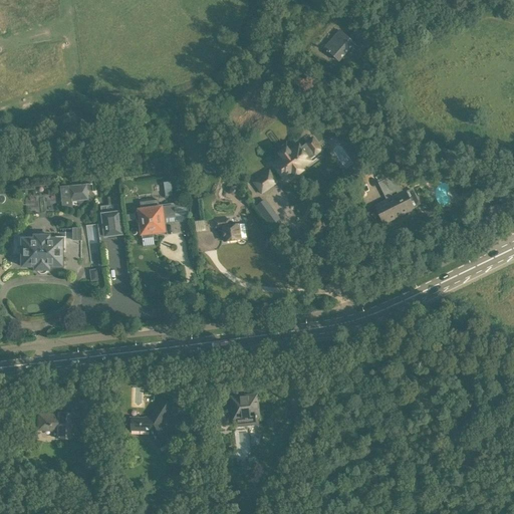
[(370,33),(361,25),(357,29),(366,37),(370,33)]
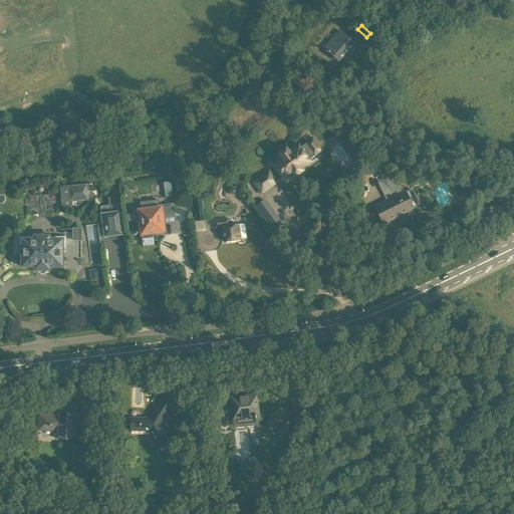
[(324,48),(339,61),(354,44),(360,49),(363,45),(356,39),(353,43),(339,30),(324,48)]
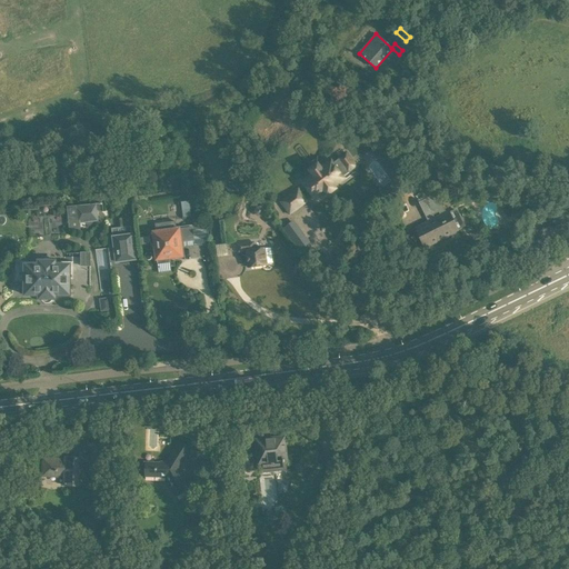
[(393,158),(388,150),(381,156),(395,175),(405,168),(403,167),(409,163),(403,157),(401,159),(398,155),(393,158)]
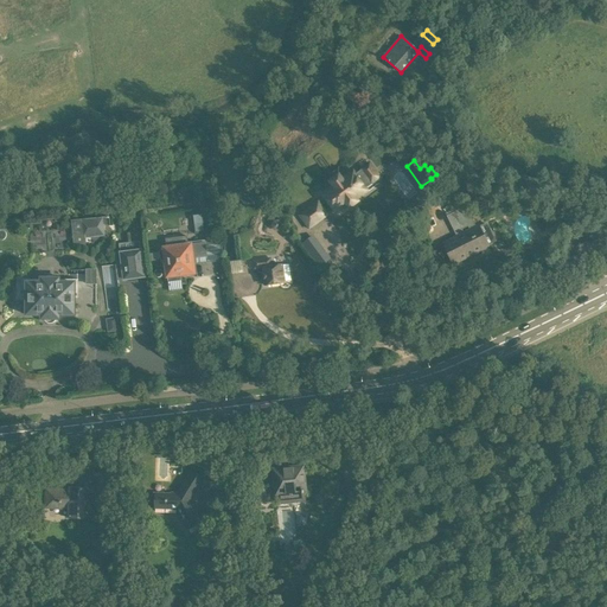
[(358,190),(365,185),(359,177),(343,187),(339,183),(330,189),(333,193),(319,203),(324,212),(331,208),(334,211),(337,210),(345,222),(355,215),(350,208),(355,204),(351,199),(360,193),(358,190)]
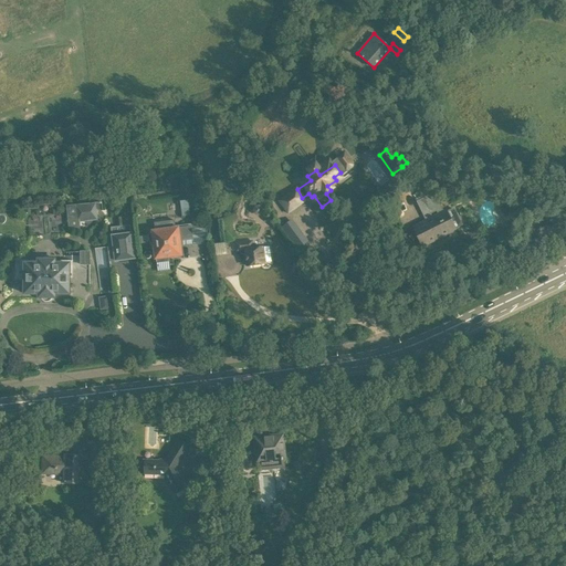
[(295,190),(279,202),(286,213),(304,201),(295,190)]
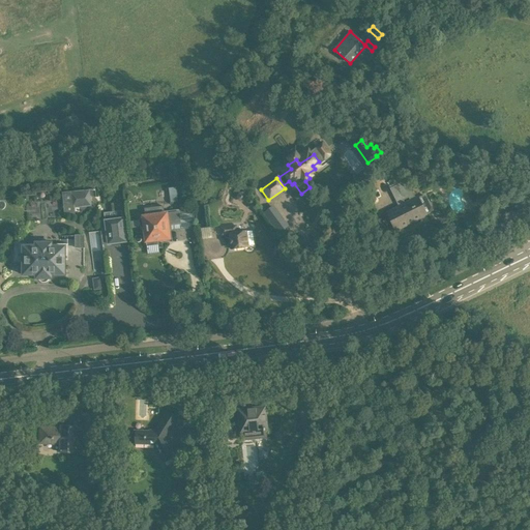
[(411,188),(410,188),(407,181),(403,184),(406,192),(411,188)]
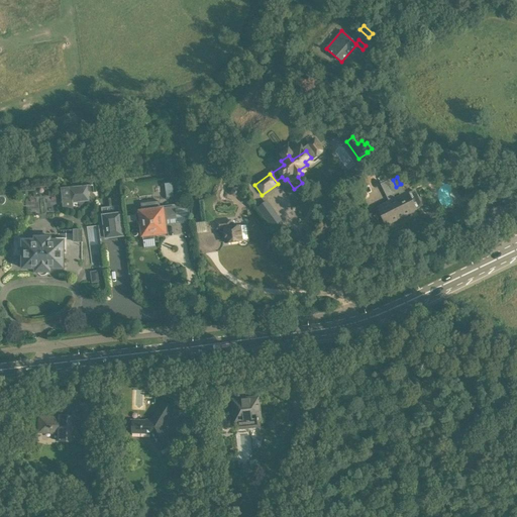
[(175,182),(167,182),(168,196),(175,196),(175,182)]
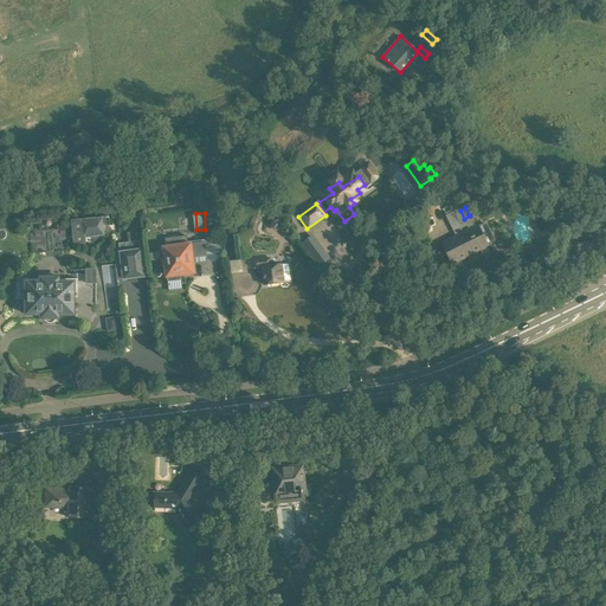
[(81,220),(82,238),(104,237),(103,219),(81,220)]
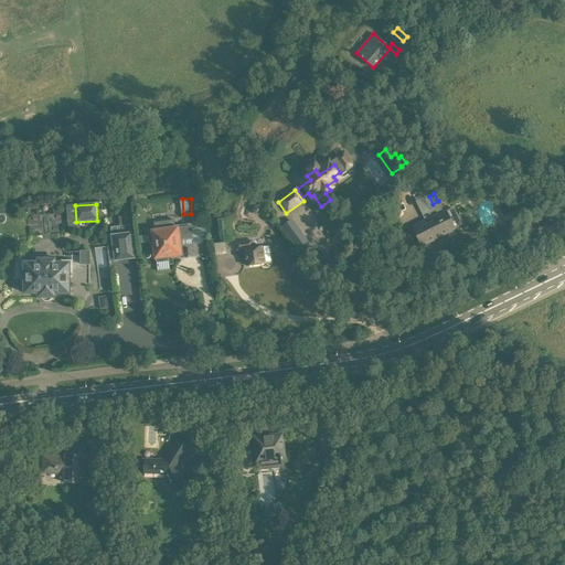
[(246,215),(257,220),(262,208),(251,204),(246,215)]
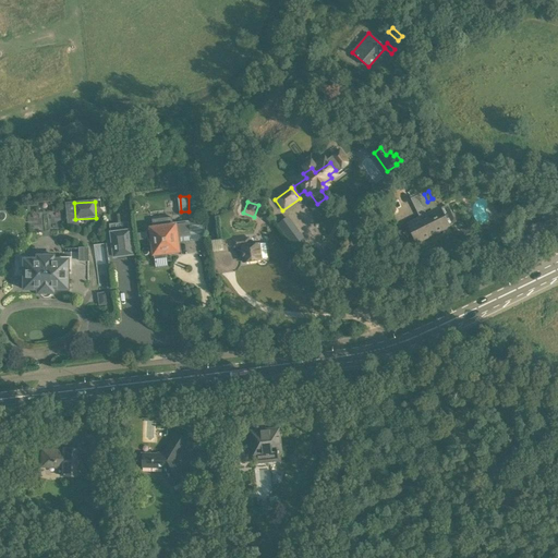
[(449,227),(439,208),(407,225),(416,244),(449,227)]
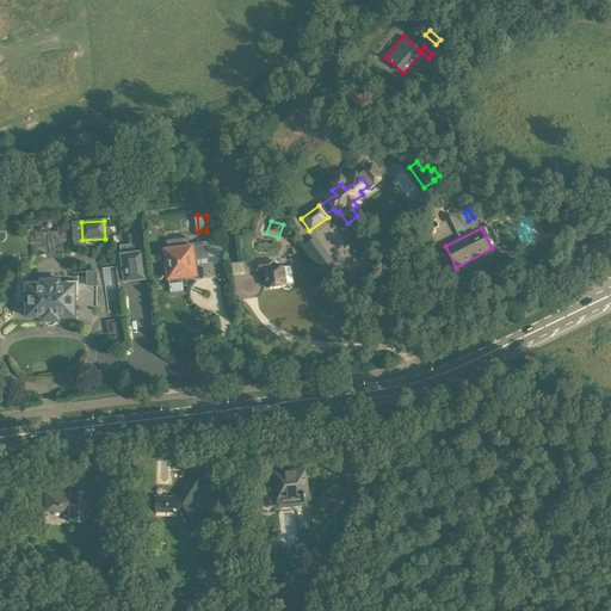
[(306,245),(302,247),(308,255),(321,246),(314,238),(306,245)]
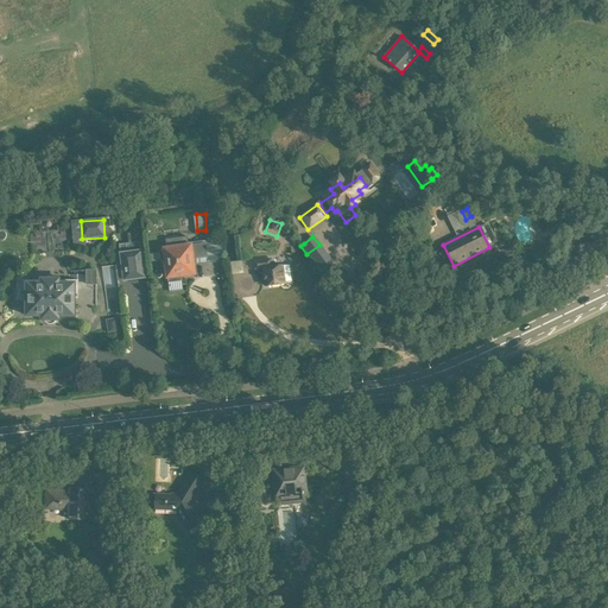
[(223,241),(225,253),(235,252),(233,240),(223,241)]
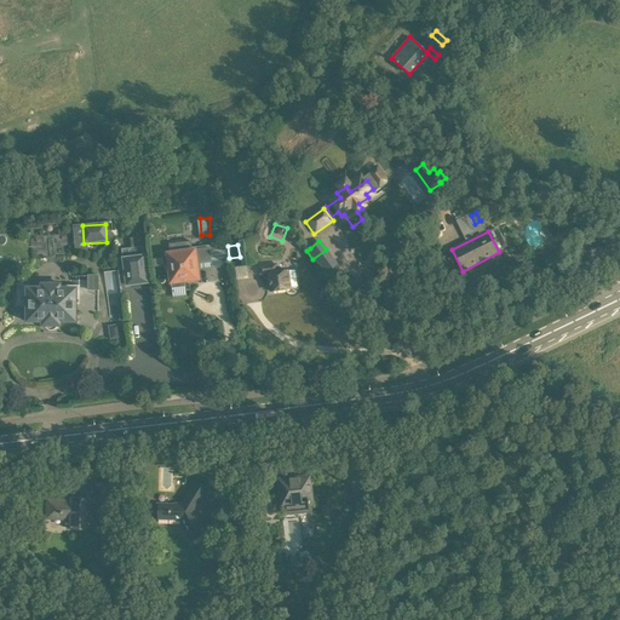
[(142,246),(121,248),(126,288),(145,286),(142,246)]
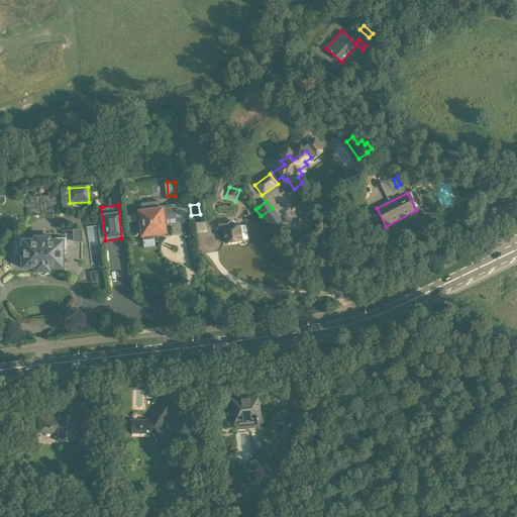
[(176,218),(175,206),(161,207),(161,210),(139,212),(140,212),(137,213),(135,215),(136,221),(138,223),(141,223),(143,238),(142,238),(143,248),(156,247),(153,237),(153,233),(165,232),(164,225),(176,224),(176,218)]
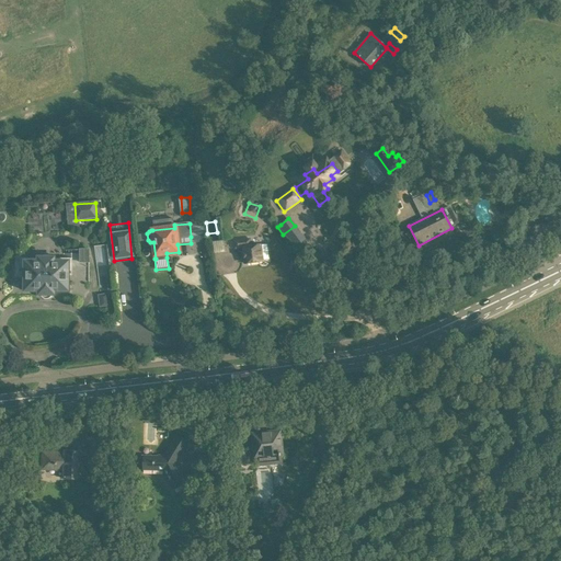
[(235,241),(236,248),(243,247),(244,263),(268,261),(266,247),(260,247),(250,248),(249,240),(235,241)]
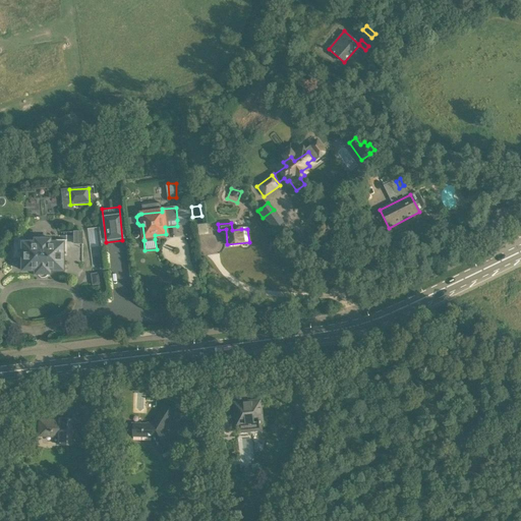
[(75,231),(75,242),(83,242),(83,231),(75,231)]
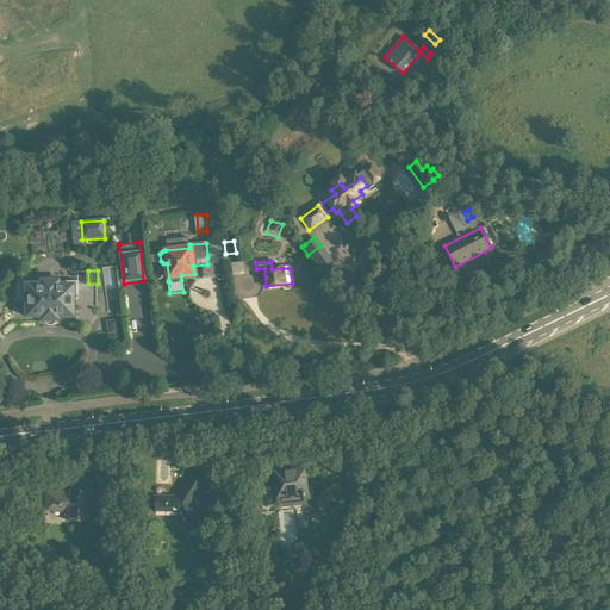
[(42,316),(42,319),(58,319),(58,316),(74,316),(74,281),(57,281),(56,280),(55,279),(54,278),(53,278),(51,278),(50,278),(49,278),(48,278),(47,278),(45,279),(44,279),(44,280),(43,281),(26,281),(26,316),(42,316)]
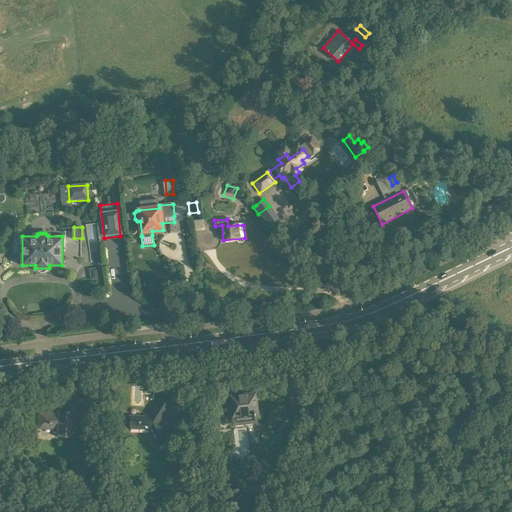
[(100,280),(99,269),(90,270),(91,281),(100,280)]
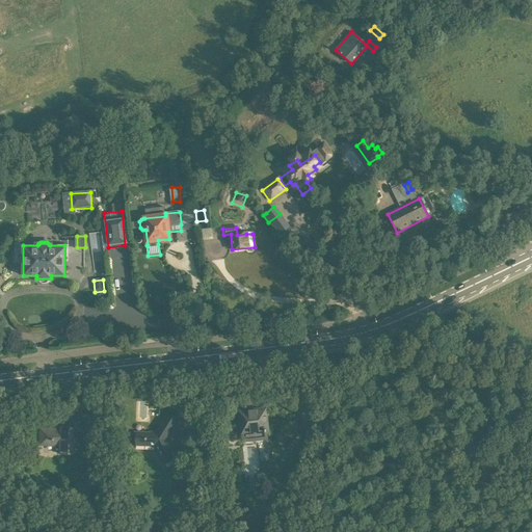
[(227,402),(225,389),(213,390),(214,403),(227,402)]
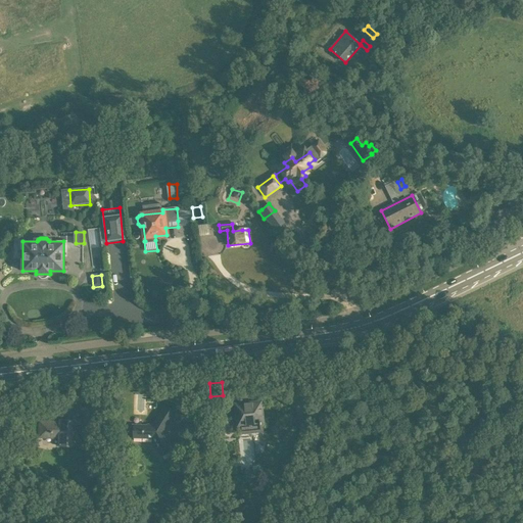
[(123,409),(123,402),(124,397),(113,397),(112,401),(112,409),(123,409)]
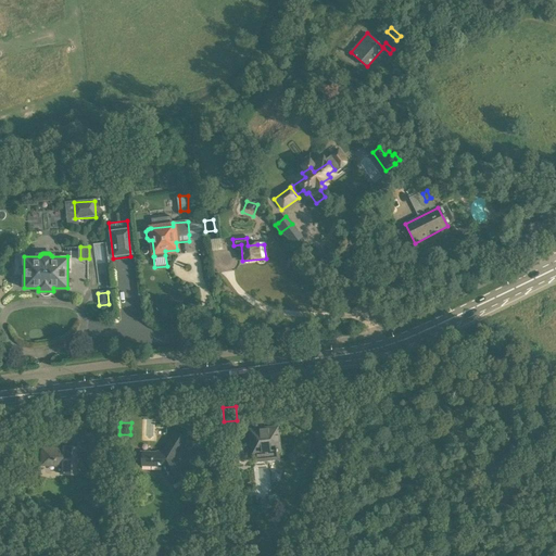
[(276,451),(278,450),(276,428),(251,431),(253,453),(255,453),(256,460),(277,458),(276,451)]
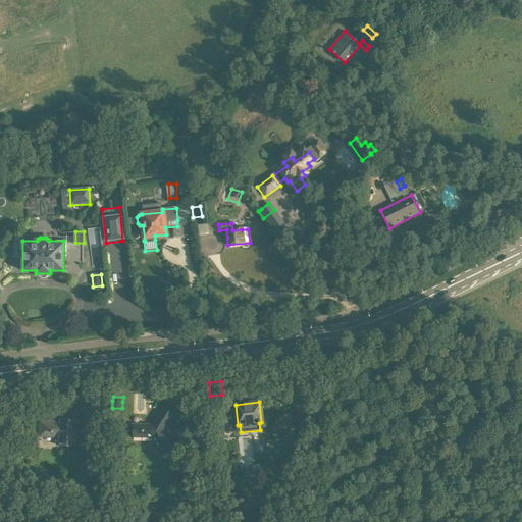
[(164,405),(152,424),(133,424),(133,437),(152,437),(161,456),(173,450),(163,431),(175,412),(164,405)]
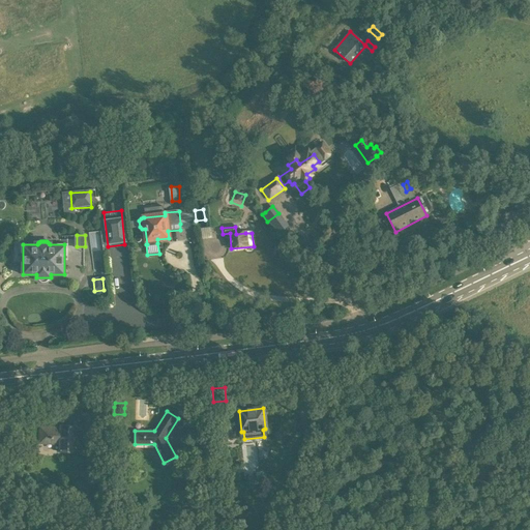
[(60,452),(72,453),(72,435),(79,436),(80,420),(67,420),(67,425),(60,425),(60,428),(40,428),(39,444),(60,444),(60,452)]
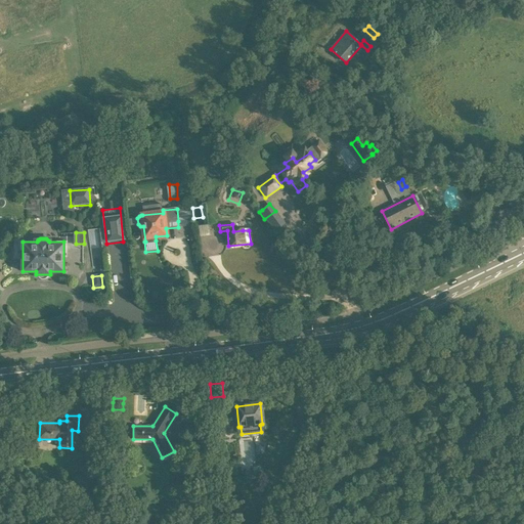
[(51,509),(52,518),(69,516),(68,507),(51,509)]
